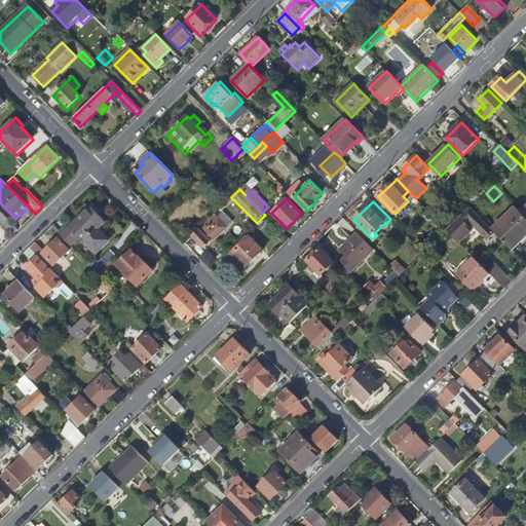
[(60,234),(71,245),(78,237),(83,242),(85,240),(98,253),(108,241),(97,230),(105,222),(90,208),(77,221),(80,224),(73,231),(68,226),(60,234)]
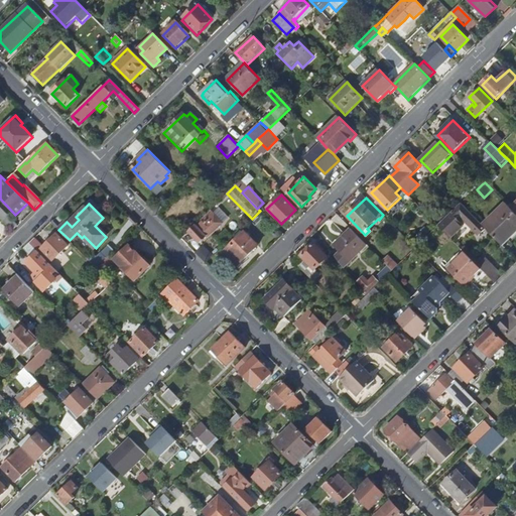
[(507,205),(484,227),(486,229),(501,245),(509,237),(513,240),(515,237),(515,214),(510,208),(507,205)]
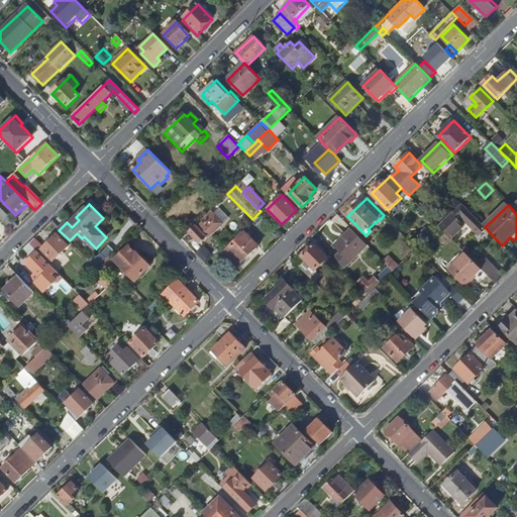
[(464,206),(451,219),(445,224),(444,222),(439,226),(449,236),(453,233),(454,234),(457,230),(454,227),(460,222),(463,219),(479,236),(487,229),(485,227),(464,206)]
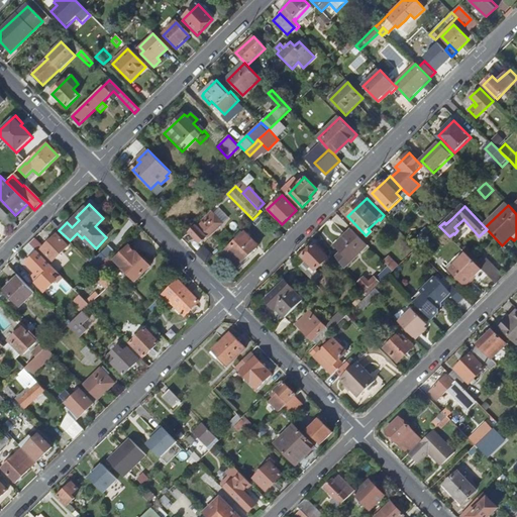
[(196,225),(189,231),(200,242),(217,226),(220,226),(223,223),(211,212),(197,226),(196,225)]
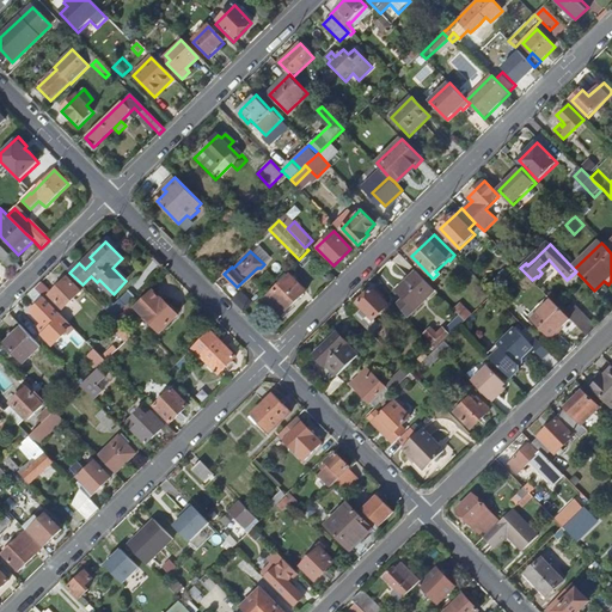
[(2,262),(16,275),(22,268),(8,256),(2,262)]
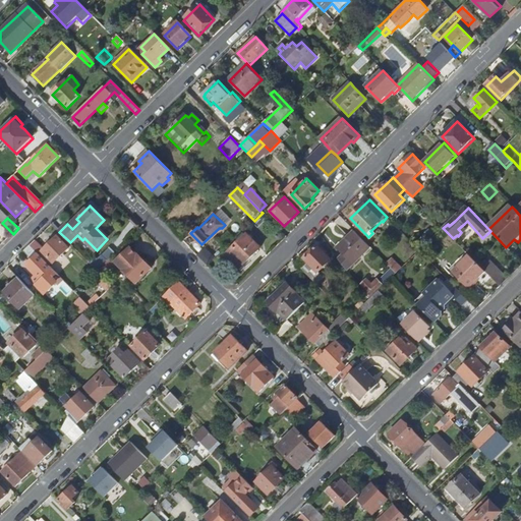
[(464,224),(458,229),(461,232),(467,226),(464,224)]
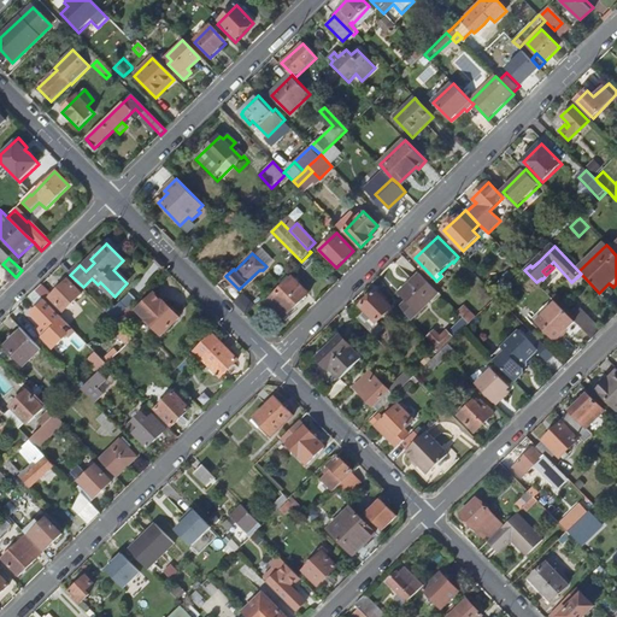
[(410,301),(403,307),(412,319),(440,293),(422,274),(401,293),(410,301)]
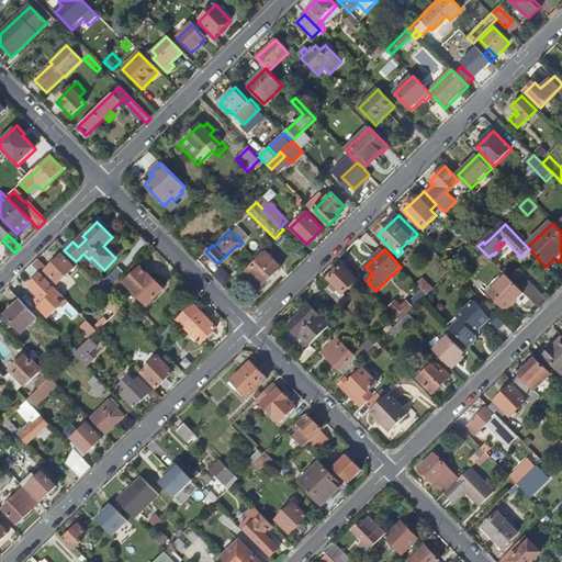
[(260,289),(281,267),(266,251),(245,273),(260,289)]
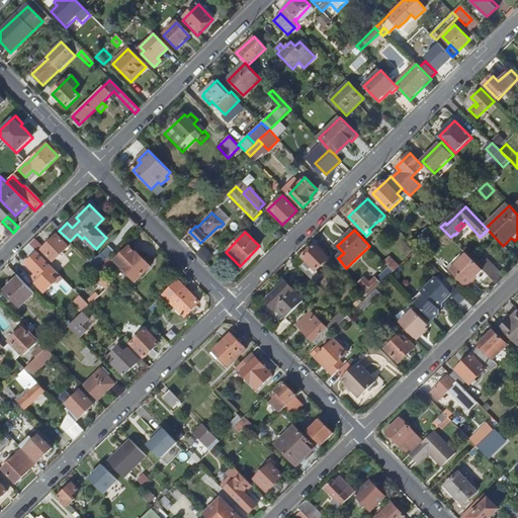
[(57,237),(44,249),(34,240),(29,244),(39,254),(42,252),(54,262),(68,248),(57,237)]
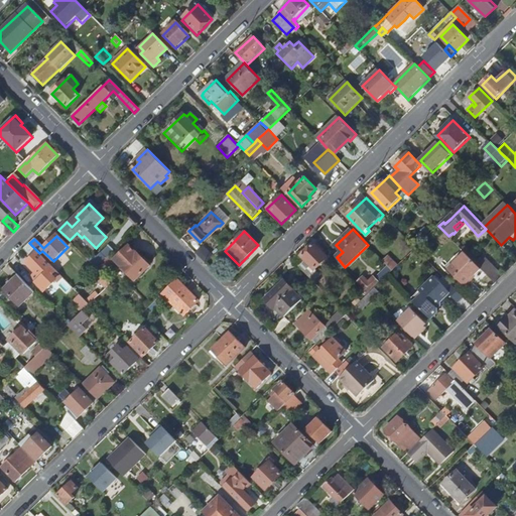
[(32,257),(26,262),(36,272),(32,276),(45,289),(56,278),(52,274),(55,270),(39,253),(29,243),(24,249),(32,257)]
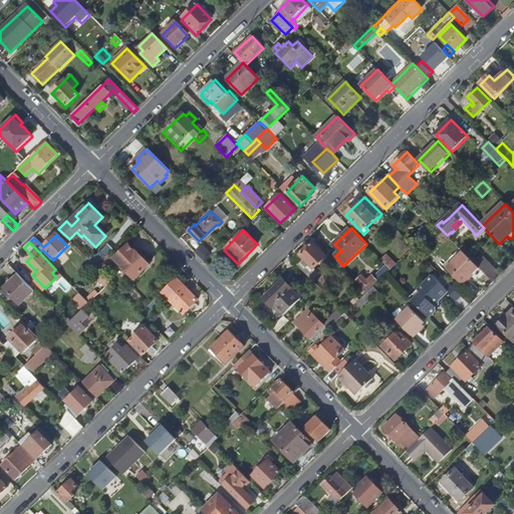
[(305,259),(298,265),(312,280),(319,273),(315,269),(327,257),(314,243),(301,255),(305,259)]
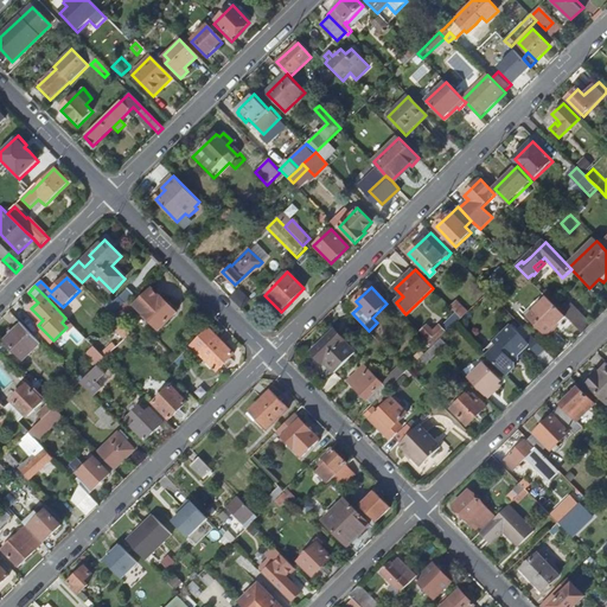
[(485,287),(468,304),(473,308),(490,293),(485,287)]
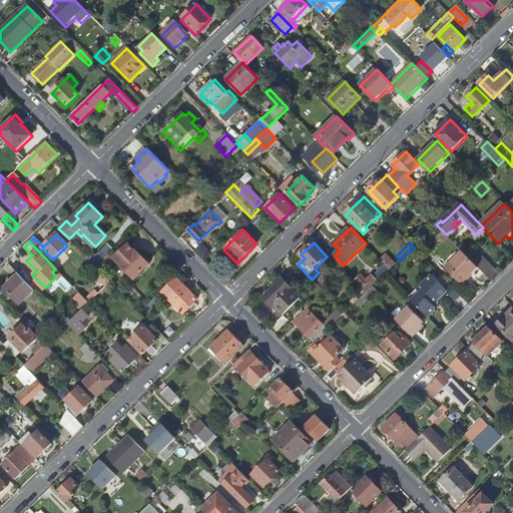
[(211,253),(202,244),(195,251),(204,261),(211,253)]
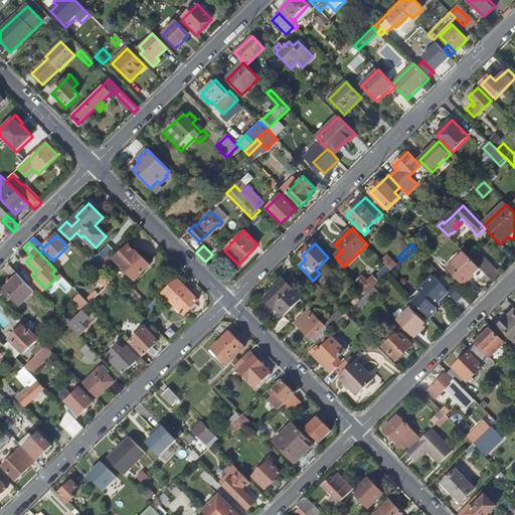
[(115,262),(135,281),(150,266),(136,252),(135,253),(128,247),(115,262)]
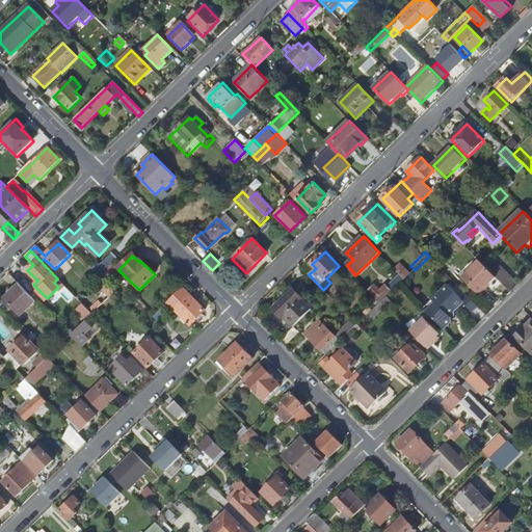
[(103,261),(94,270),(100,276),(109,267),(103,261)]
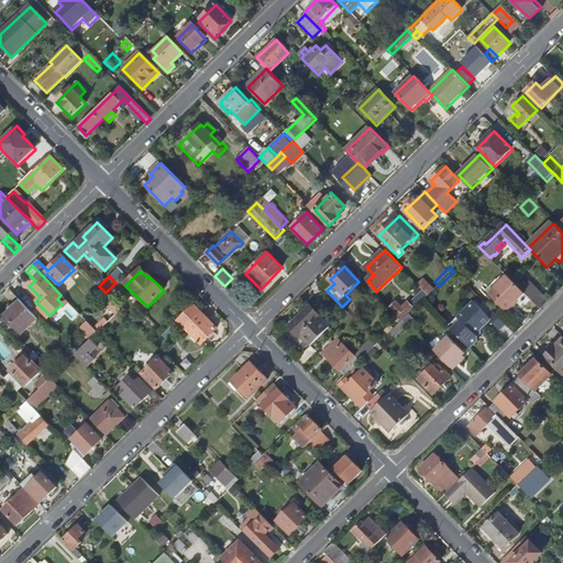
[(507,276),(488,294),(507,312),(525,294),(521,290),(507,276)]
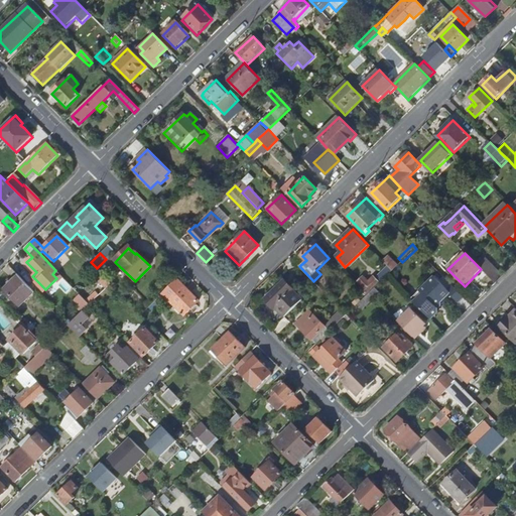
[(384,262),(389,266),(393,270),(398,266),(389,257),(384,262)]
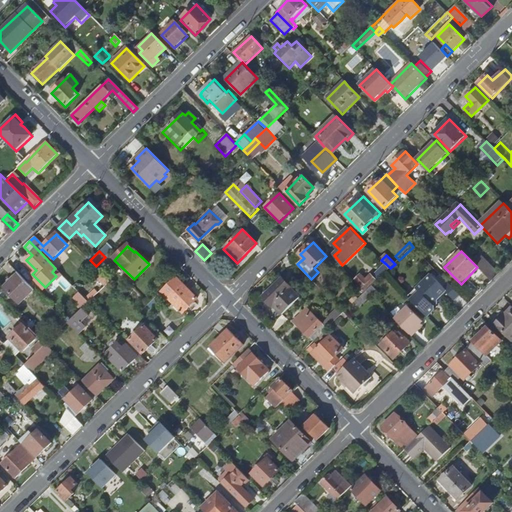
[(477,267),(488,278),(495,270),(482,256),(474,264),(477,267)]
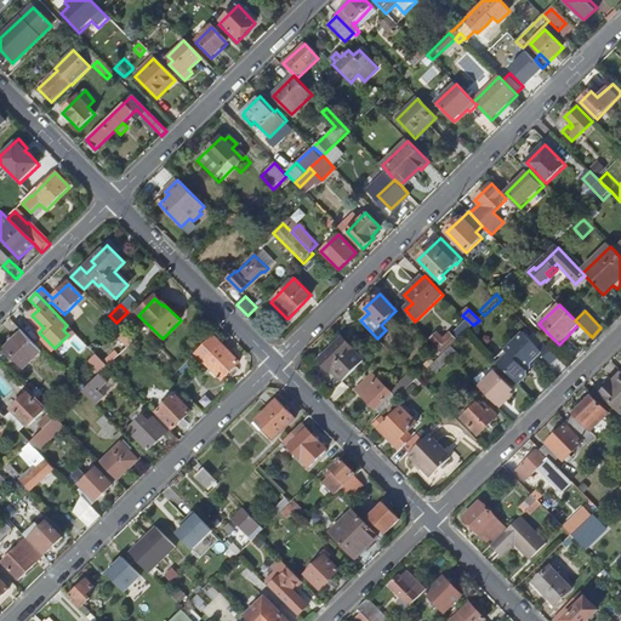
[(468,320),(459,330),(463,335),(473,325),(468,320)]
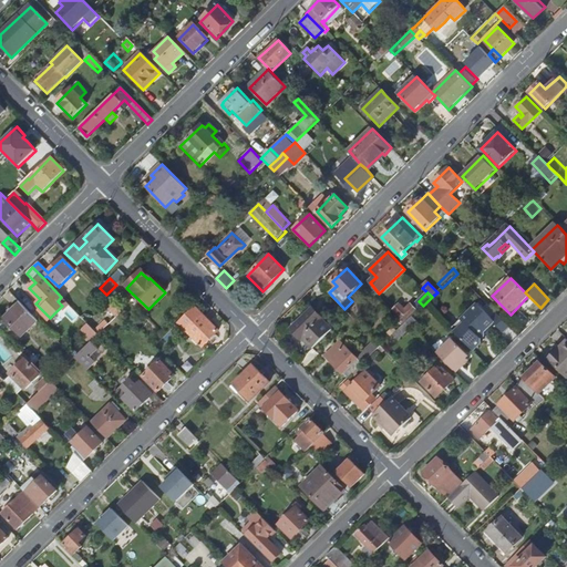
[(106,306),(112,312),(116,317),(122,311),(112,300),(106,306)]
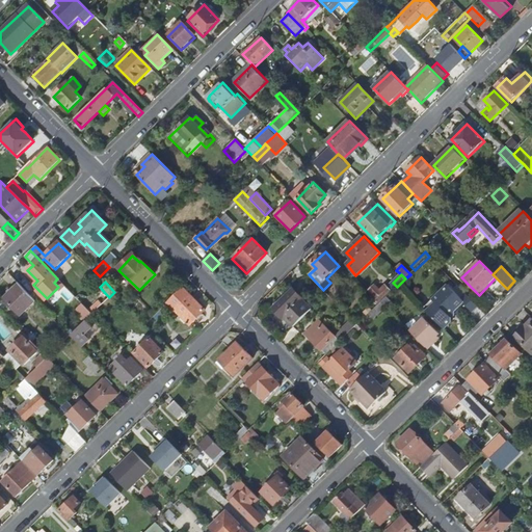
[(370,290),(375,294),(372,297),(377,304),(391,291),(392,292),(397,287),(393,283),(388,287),(384,285),(379,290),(375,285),(370,290)]
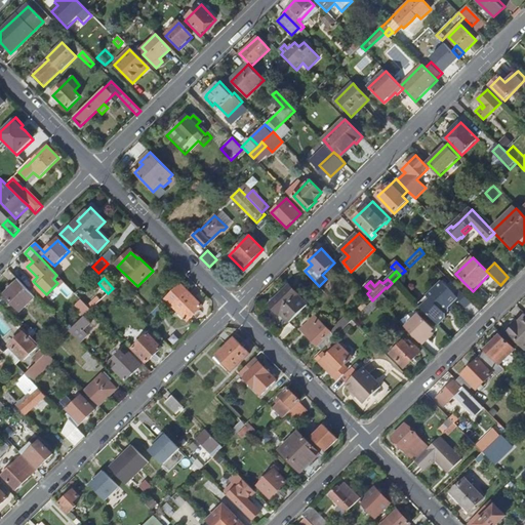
[(19,281),(4,295),(19,312),(35,296),(19,281)]
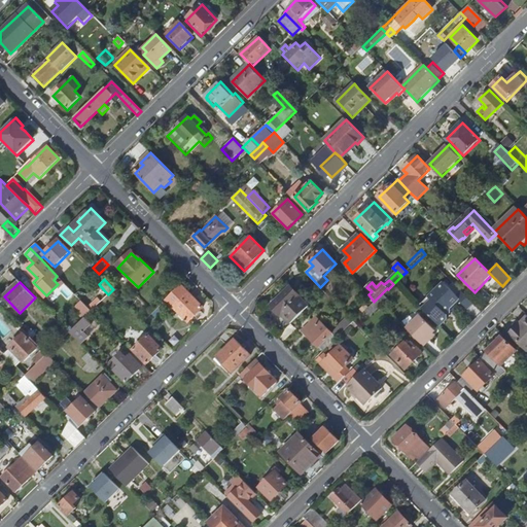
[(444,282),(420,306),(441,326),(447,320),(447,315),(449,313),(447,311),(459,301),(468,310),(473,305),(461,292),(457,296),(444,282)]
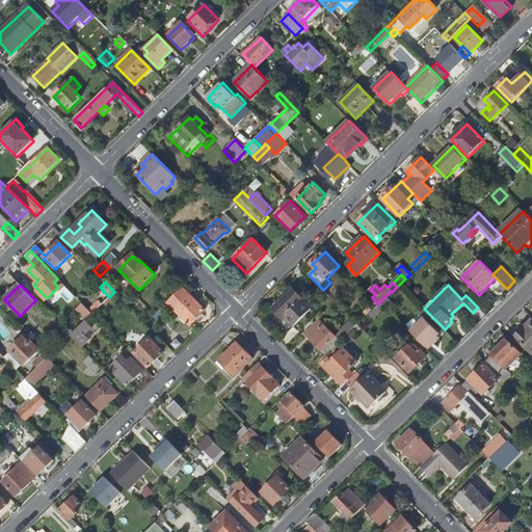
[(168,303),(190,325),(206,311),(184,288),(168,303)]
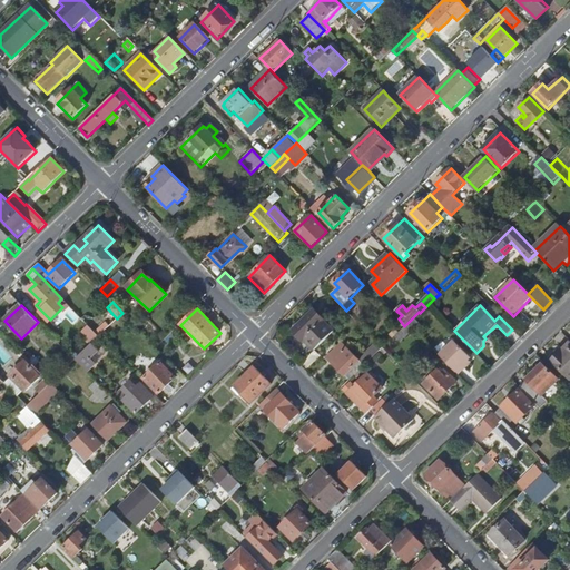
[(315,310),(294,331),(304,342),(305,340),(315,351),(335,332),(324,322),(325,321),(315,310)]
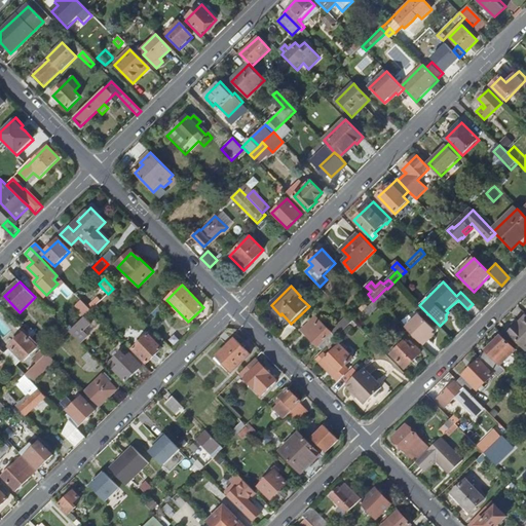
[(104,290),(89,304),(94,308),(108,294),(104,290)]
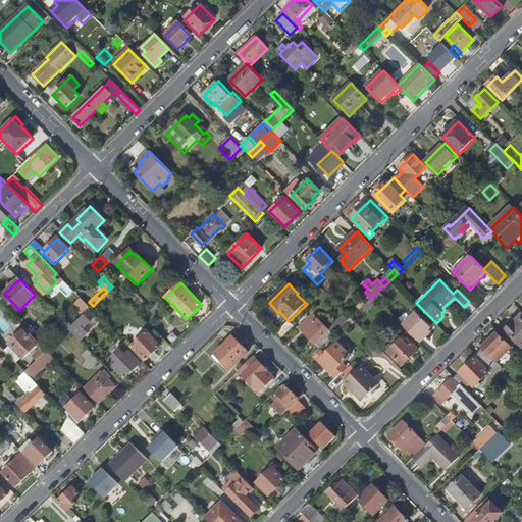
[(374,296),(363,308),(367,313),(379,301),(374,296)]
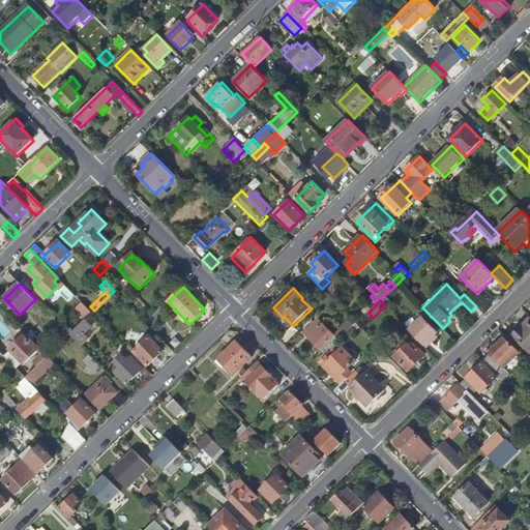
[(76,310),(86,319),(92,313),(82,303),(76,310)]
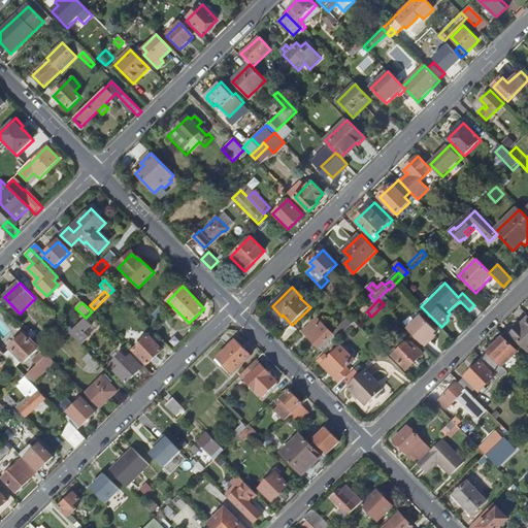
[(407,329),(425,347),(430,341),(428,339),(436,331),(421,316),(407,329)]
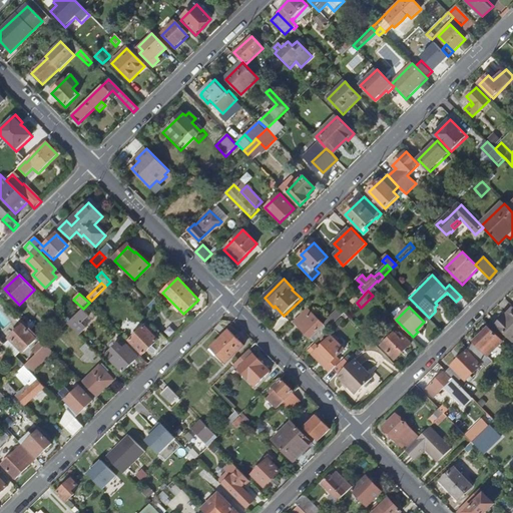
[(512,308),(504,317),(507,320),(512,313),(512,308)]
